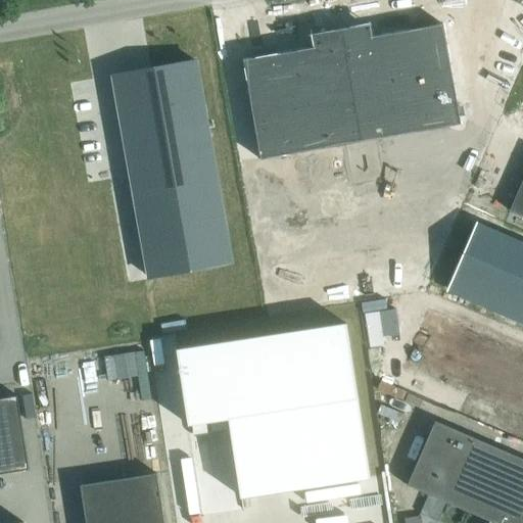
[(305,48),(235,60),(252,161),(454,126),(436,26),(366,38),(364,31),(303,41),(305,48)]
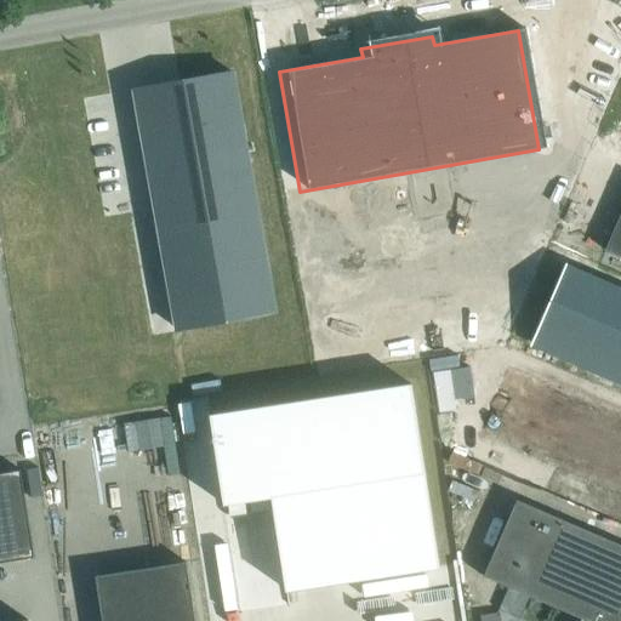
[(232,72),(135,89),(178,329),(274,312),(232,72)]
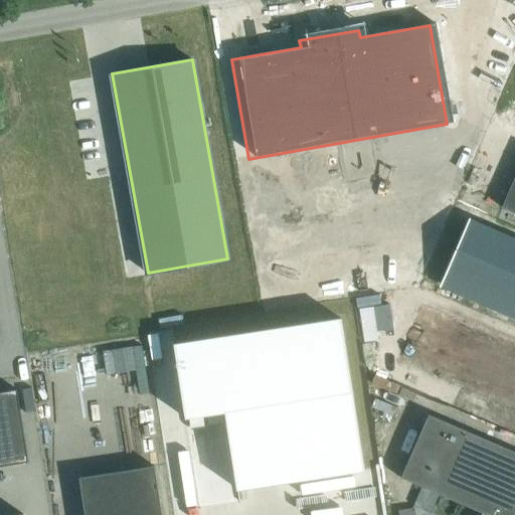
[(514,176),(502,207),(514,212),(514,176)]
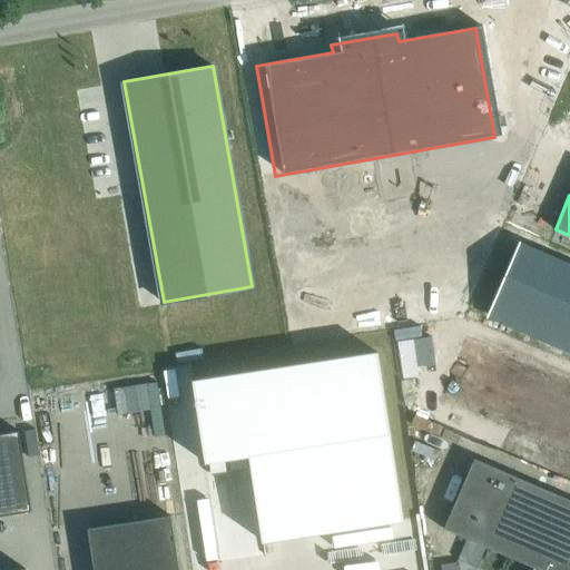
[(569,356),(569,274),(520,253),(490,322),(569,356)]
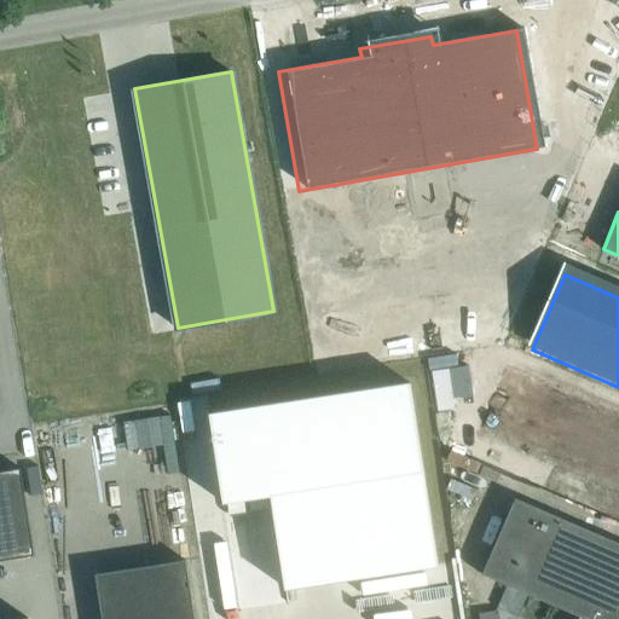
[(618,416),(531,379),(504,441),(618,491),(618,416)]
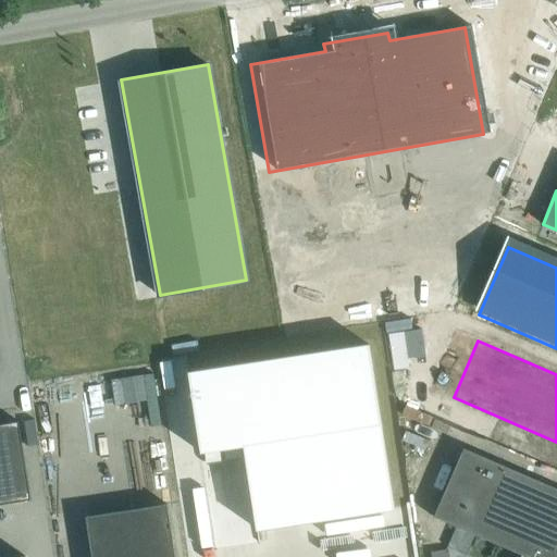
[(394,508),(369,345),(188,372),(200,453),(244,446),(257,529),(394,508)]
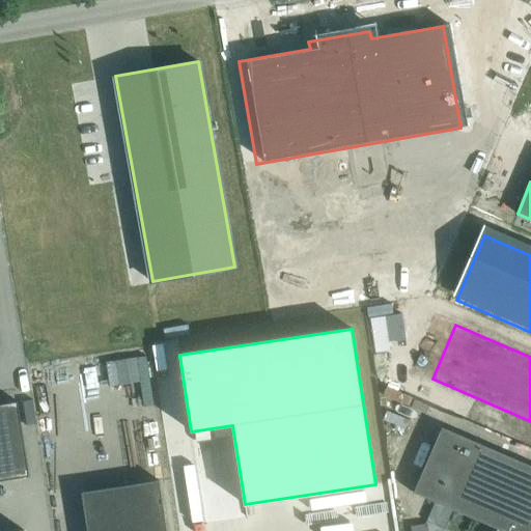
[(0,403),(0,480),(30,476),(18,401),(0,403)]
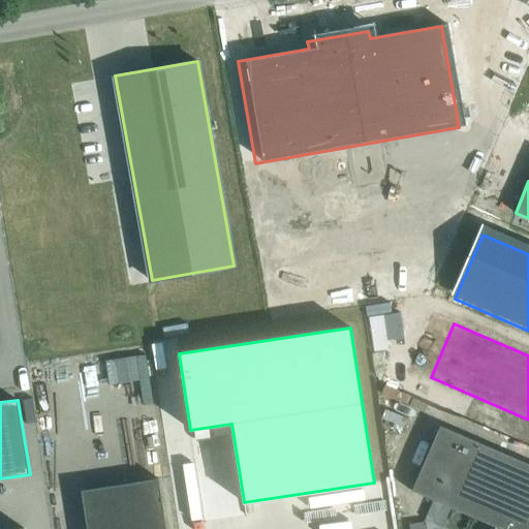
[(528,528),(528,464),(440,426),(412,491),(480,521),(496,527),(494,528),(528,528)]
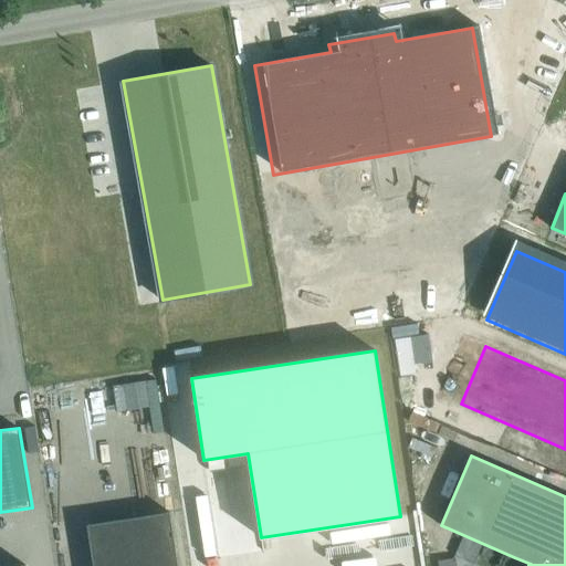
[(96,565),(181,565),(171,510),(90,524),(96,565)]
